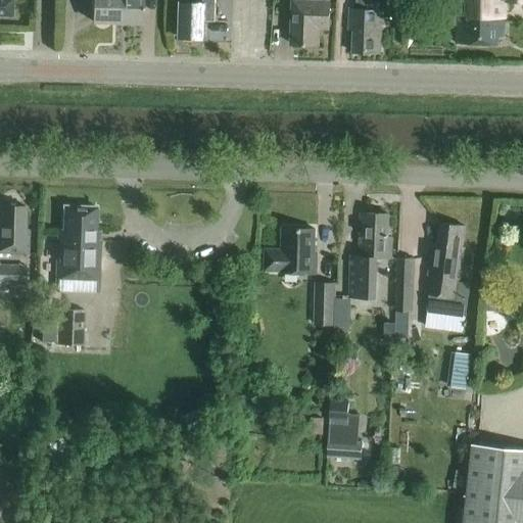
[(0,0),(0,17),(11,18),(11,0),(0,0)]
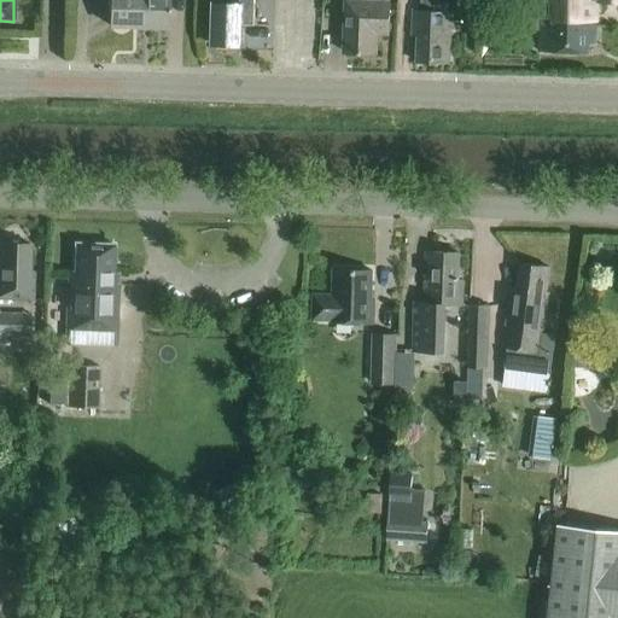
[(141,0),(109,0),(109,27),(141,28),(141,0)]
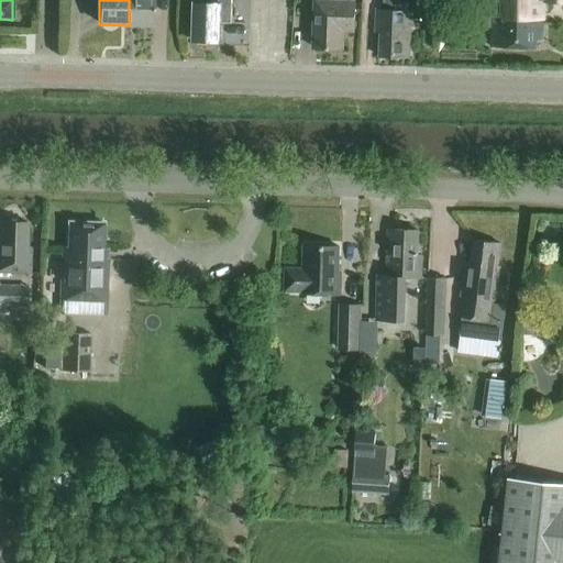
[(129,0),(129,25),(153,25),(152,0),(129,0)]
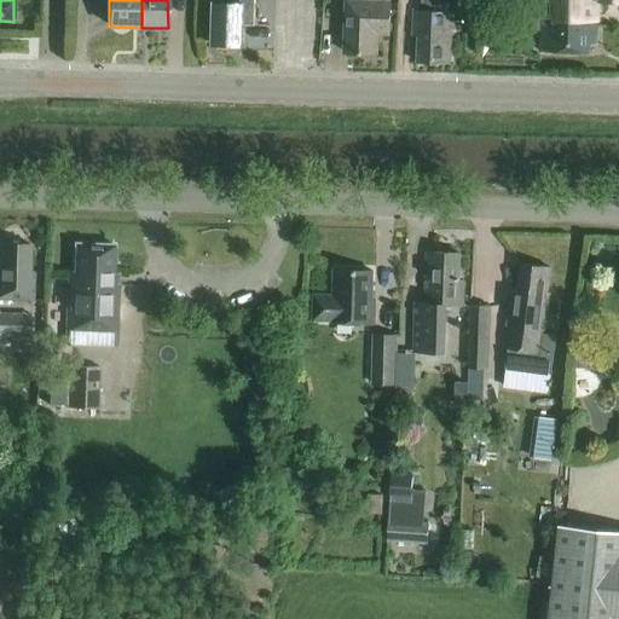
[(255,0),(213,0),(213,46),(243,46),(243,27),(254,27),(255,0)]
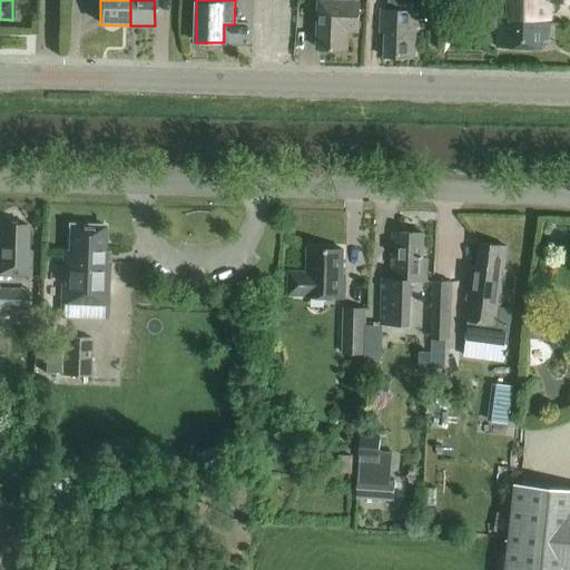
[(317,0),(317,3),(316,51),(349,52),(350,35),(360,35),(362,1),(344,0),(343,0),(317,0)]
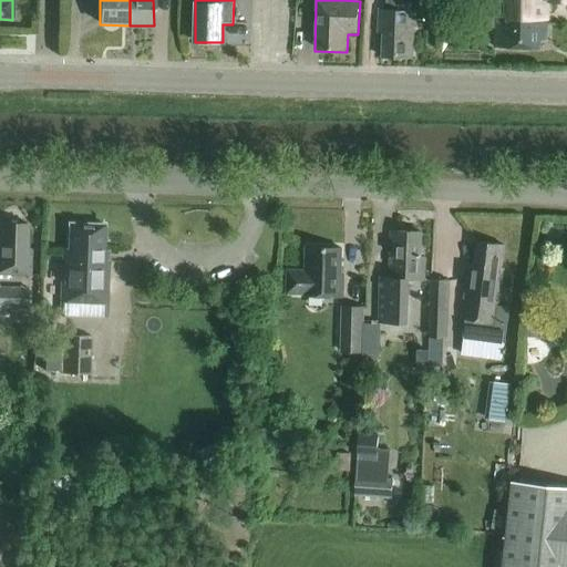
[(382,58),(412,60),(414,12),(409,12),(409,0),(387,0),(387,11),(379,11),(378,34),(383,34),(382,58)]
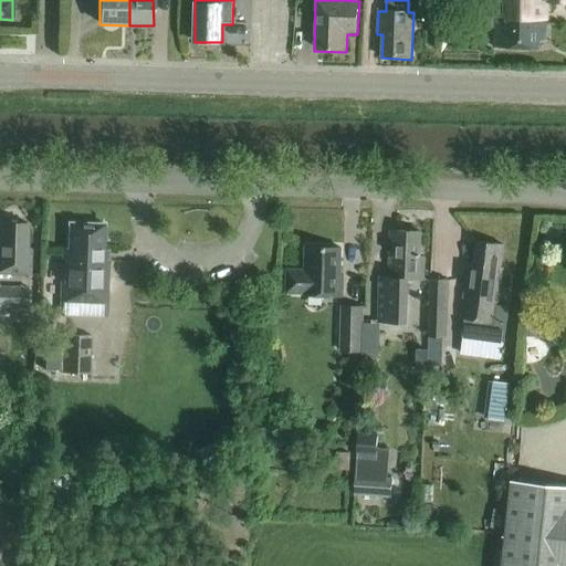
[(546,3),(565,3),(565,0),(493,0),(493,18),(485,18),(485,16),(475,16),(475,29),(494,29),(493,48),(540,49),(541,40),(546,40),(546,3)]
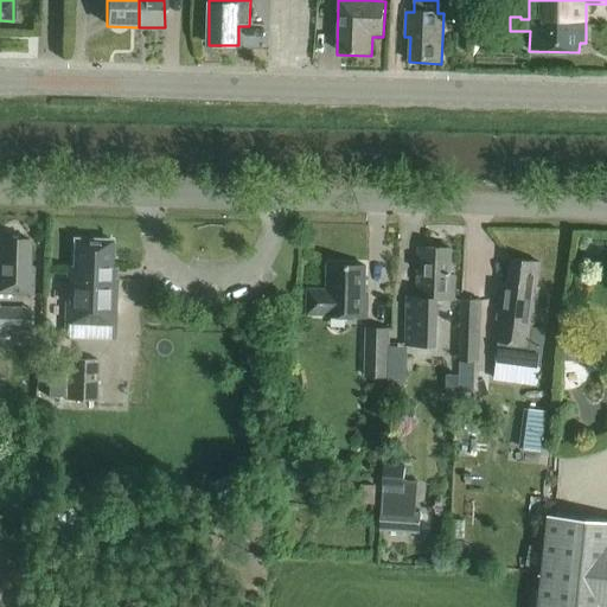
[(0,294),(32,296),(32,269),(29,268),(30,241),(0,240),(0,294)]
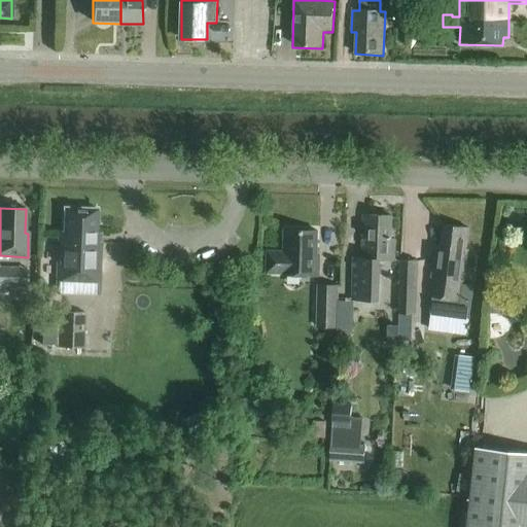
[(99,243),(99,234),(97,234),(97,210),(64,209),(63,233),(58,233),(56,282),(99,283),(101,243),(99,243)]
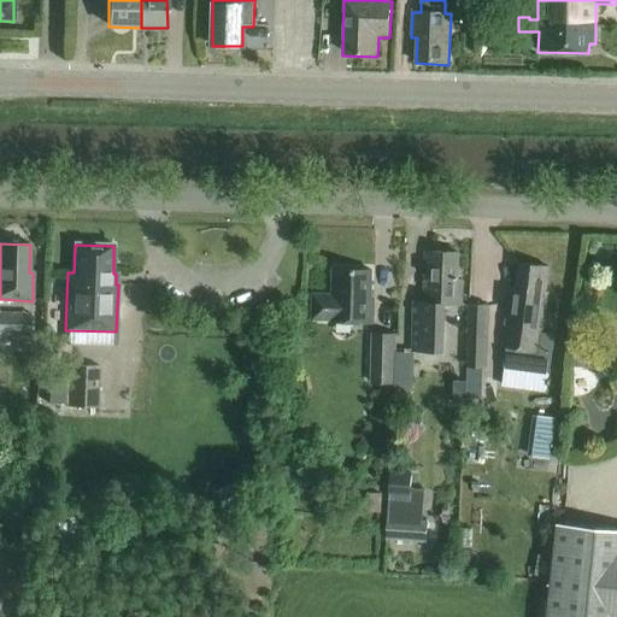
[(458,281),(458,254),(425,253),(424,304),(412,304),(411,352),(436,352),(441,348),(442,306),(462,306),(462,281),(458,281)]
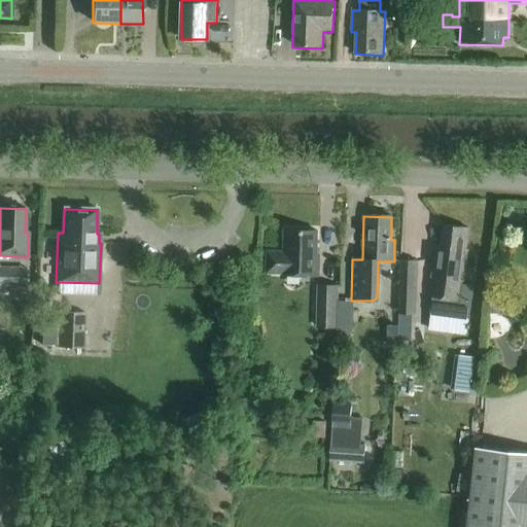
[(470,285),(463,284),(468,251),(465,251),(468,230),(443,226),(441,247),(435,246),(428,297),(432,299),(430,315),(466,319),(470,285)]
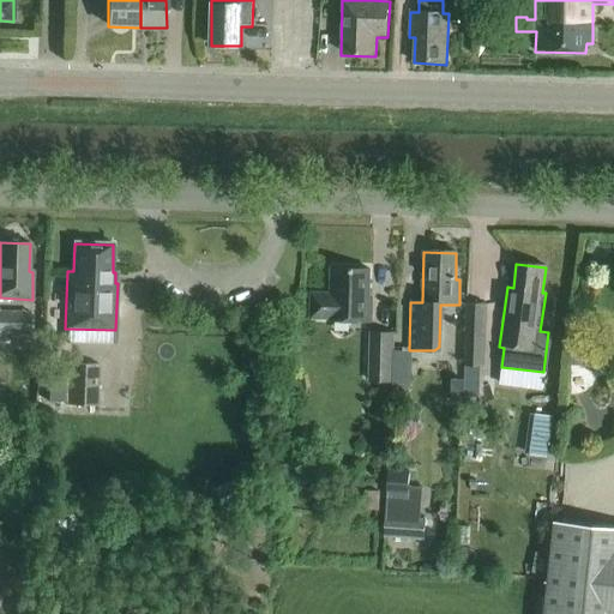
[(329,323),(371,324),(373,324),(374,300),(371,299),(372,269),(331,268),(330,294),(311,293),(309,320),(329,320),(329,323)]
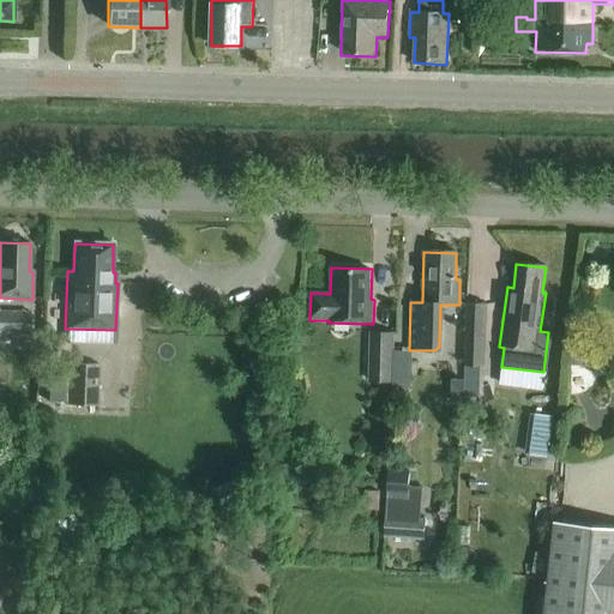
[(464,338),(485,339),(486,305),(465,304),(464,338)]
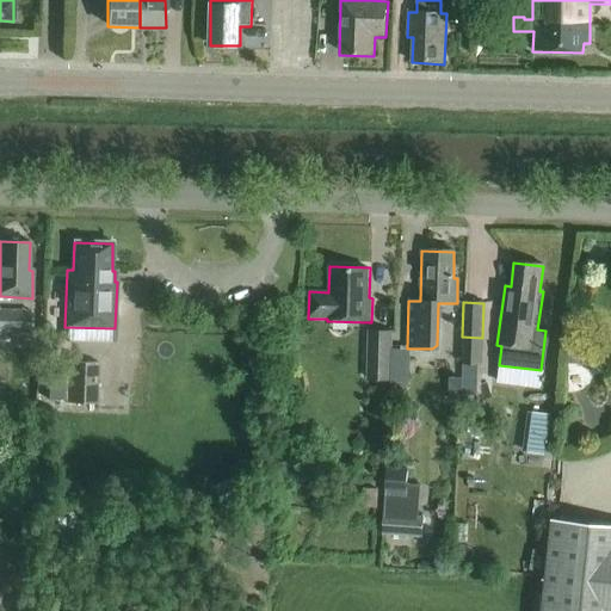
[(0,310),(0,333),(30,334),(30,312),(0,310)]
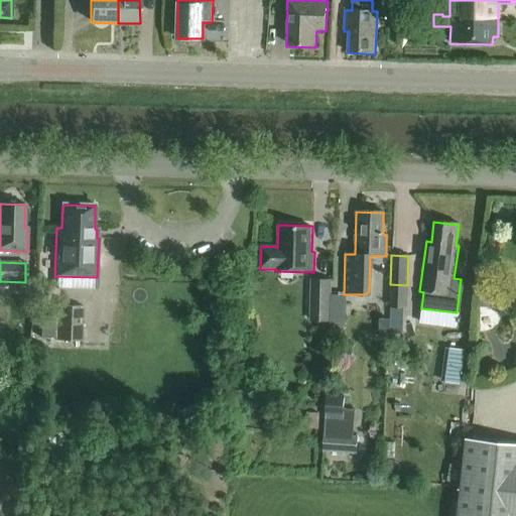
[(333,323),(335,305),(332,305),(332,280),(310,280),(309,321),(317,321),(316,331),(330,331),(330,323),(333,323)]
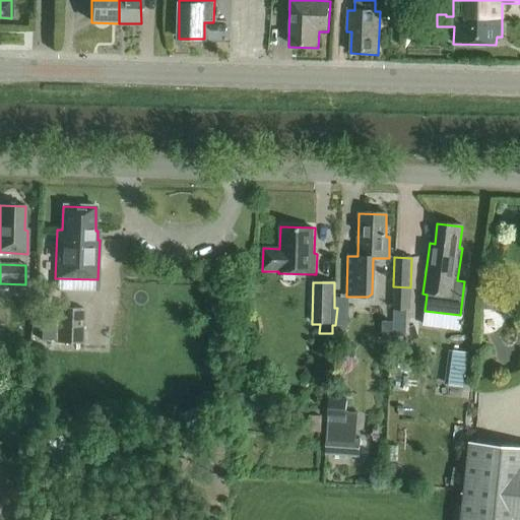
[(482,311),(504,311),(503,293),(481,293),(482,311)]
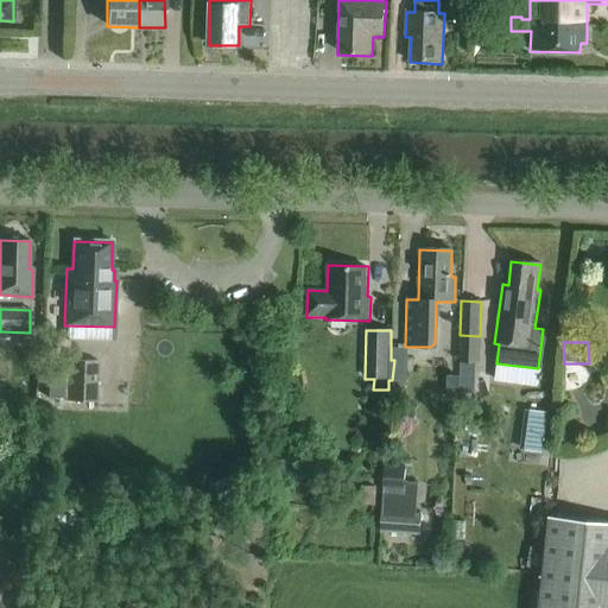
[(409,358),(396,358),(394,386),(409,386),(409,358)]
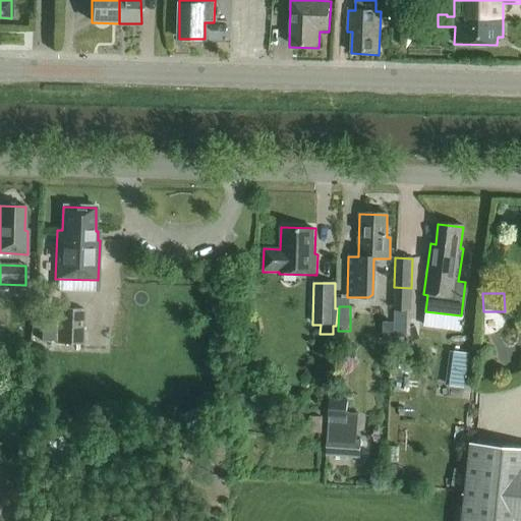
[(57,344),(83,345),(83,310),(58,309),(57,344)]
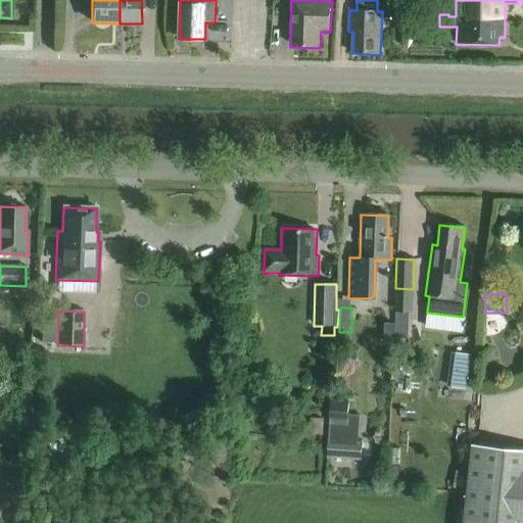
[(384,323),(384,345),(394,345),(394,323),(384,323)]
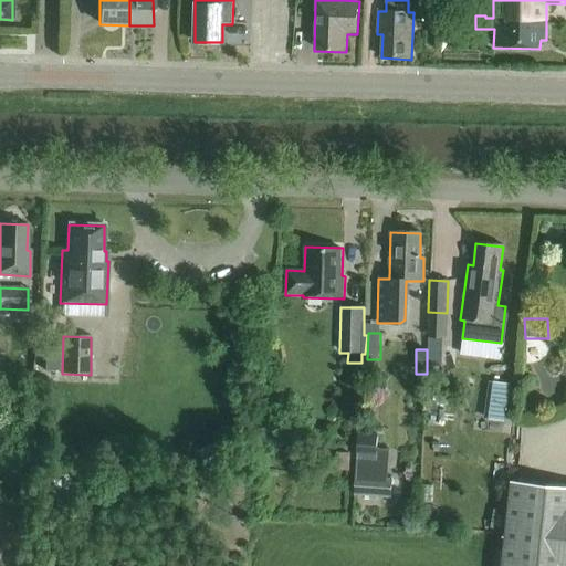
[(504,422),(510,385),(492,383),(488,420),(504,422)]
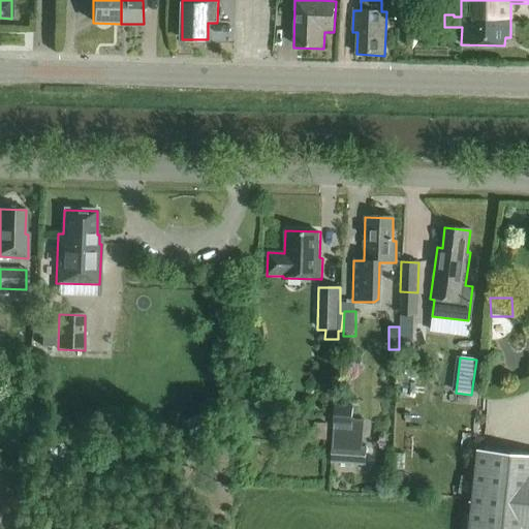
[(335,406),(334,418),(352,419),(353,407),(335,406)]
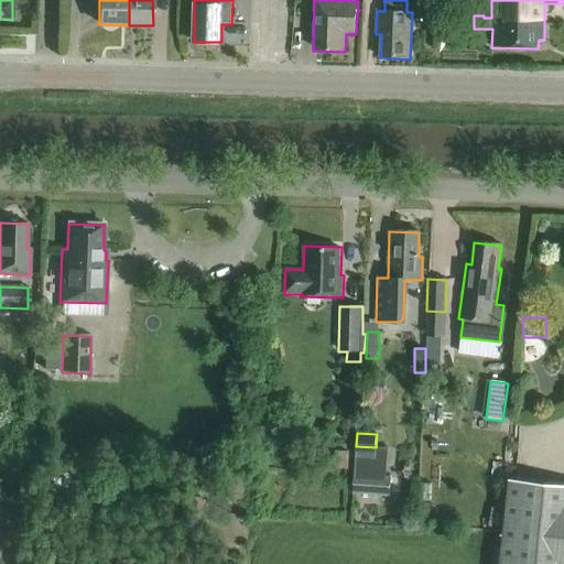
[(386,477),(388,448),(356,446),(353,496),(390,498),(391,478),(386,477)]
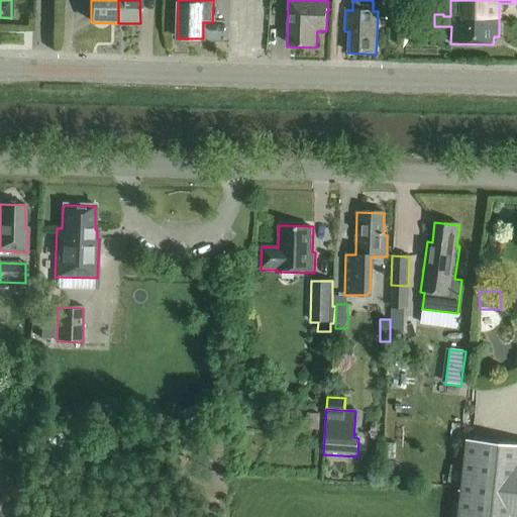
[(319,430),(319,414),(306,414),(306,430),(319,430)]
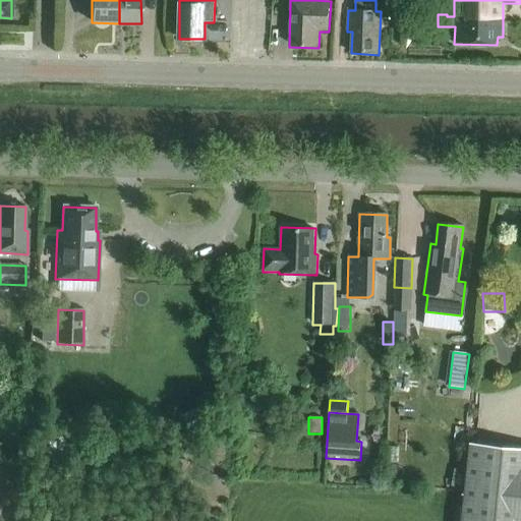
[(520,520),(520,450),(470,445),(462,520),(520,520)]
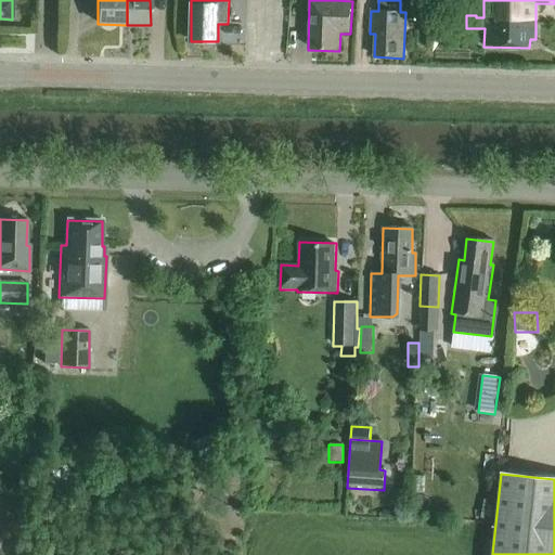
[(0,501),(0,527),(10,506),(0,501)]
